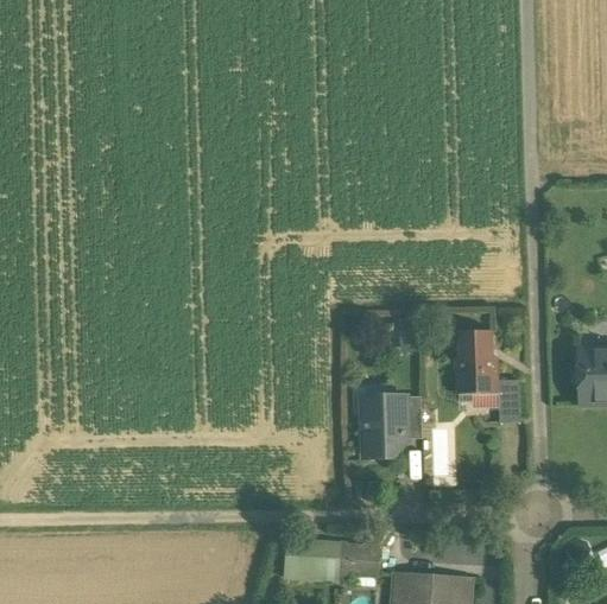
[(491,330),(457,331),(459,357),(454,357),(455,393),(498,392),(498,380),(497,356),(492,357),(491,330)]
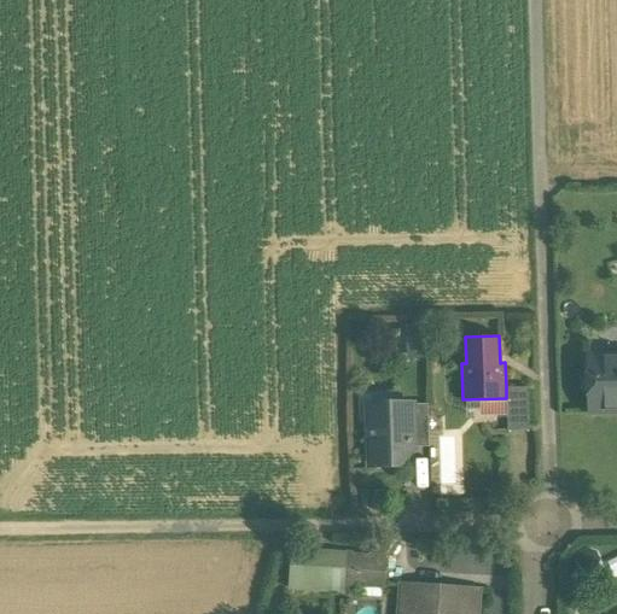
[(616,354),(588,355),(588,370),(586,370),(581,375),(582,386),(587,391),(589,390),(589,410),(616,409),(616,354)]
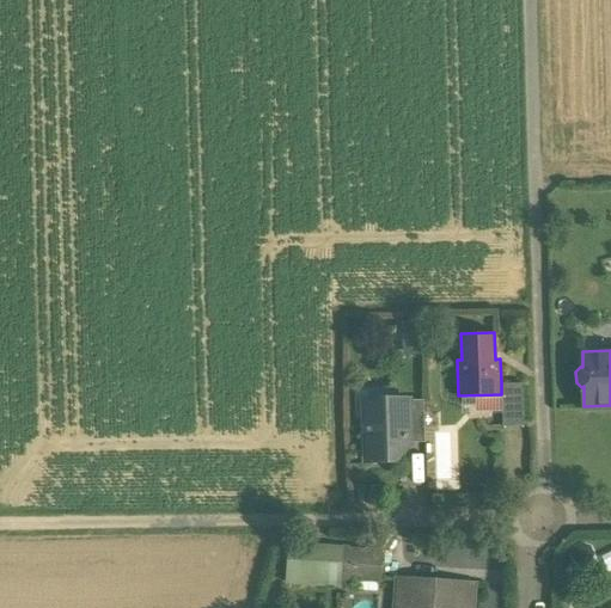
[(521,382),(501,382),(501,394),(502,425),(523,424),(521,382)]
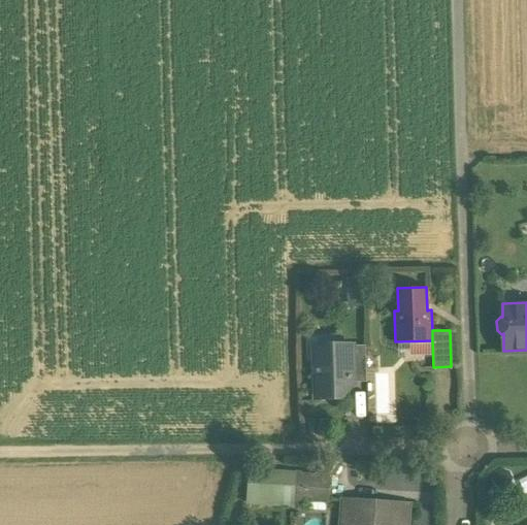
[(364,343),(350,345),(350,374),(353,376),(354,381),(366,381),(364,343)]
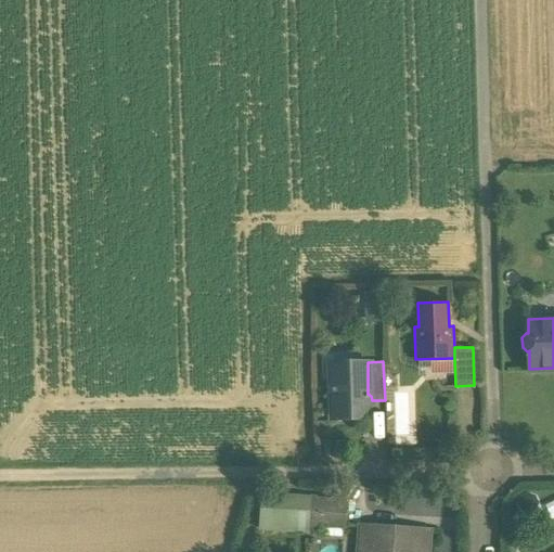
[(368,362),(342,363),(342,375),(330,375),(331,415),(336,414),(337,420),(349,420),(349,414),(359,414),(372,400),(371,396),(368,394),(368,362)]
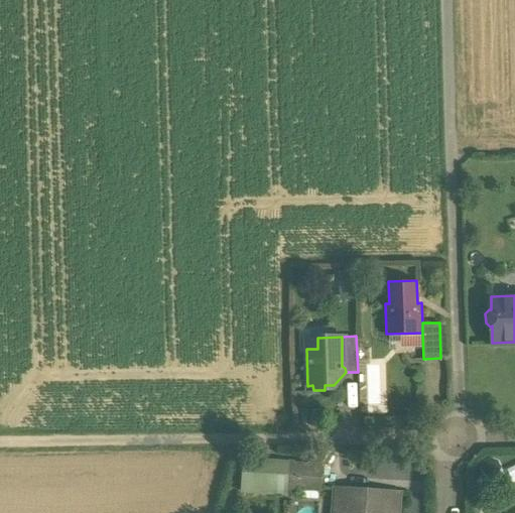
[(288,462),(243,459),(241,490),(286,493),(287,486),(288,462)]
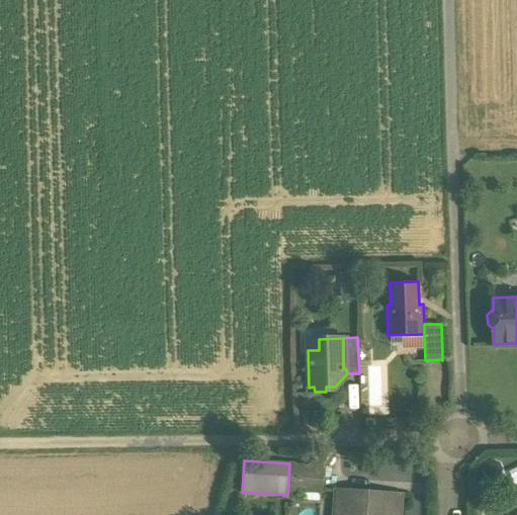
[(321,465),(289,463),(288,488),(320,490),(321,465)]
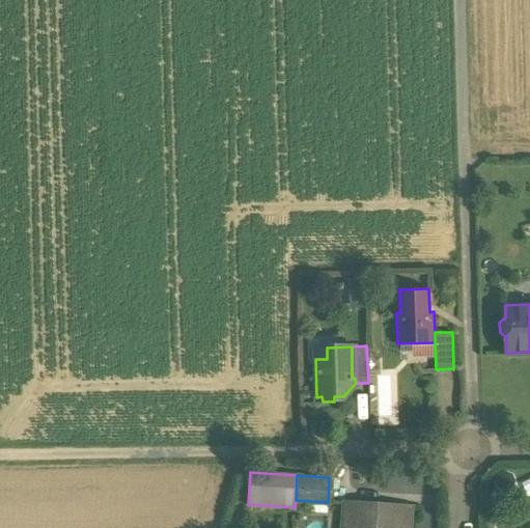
[(402,527),(405,507),(350,504),(347,527),(402,527)]
